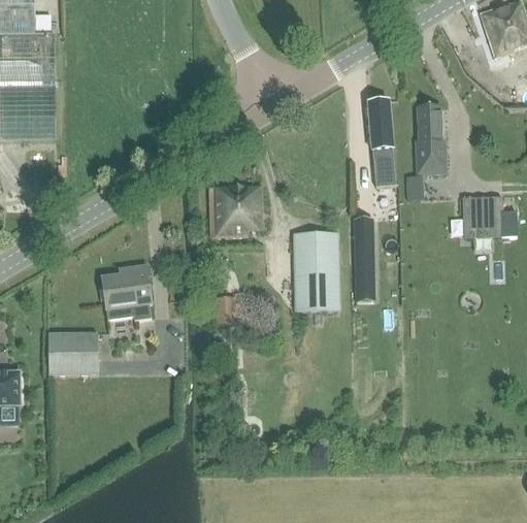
[(0,140),(55,140),(54,33),(34,33),(34,0),(0,0),(0,140)]
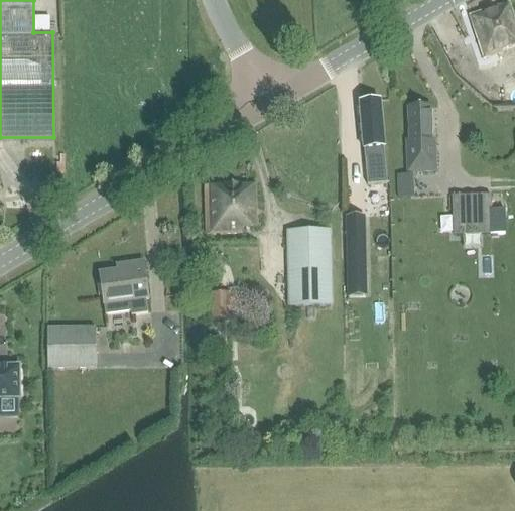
[(514,19),(509,0),(506,0),(469,12),(482,51),(501,45),(509,69),(510,68),(514,82),(514,19)]
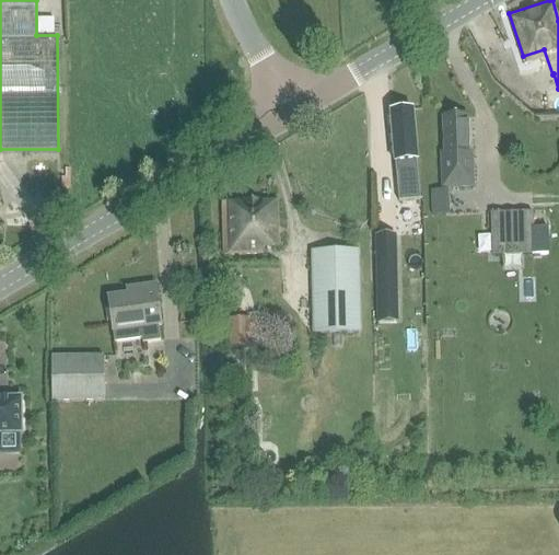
[(389,108),(396,183),(397,196),(420,195),(411,105),(389,108)]
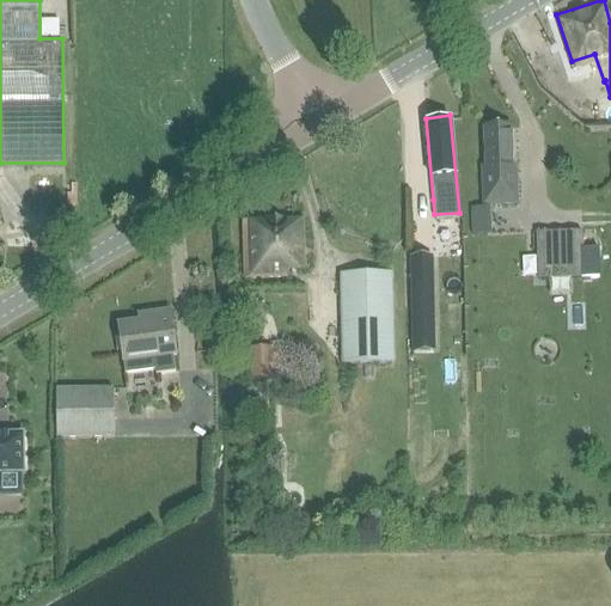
[(482,200),(517,199),(515,160),(512,160),(511,123),(483,124),(484,161),(481,161),(482,200)]
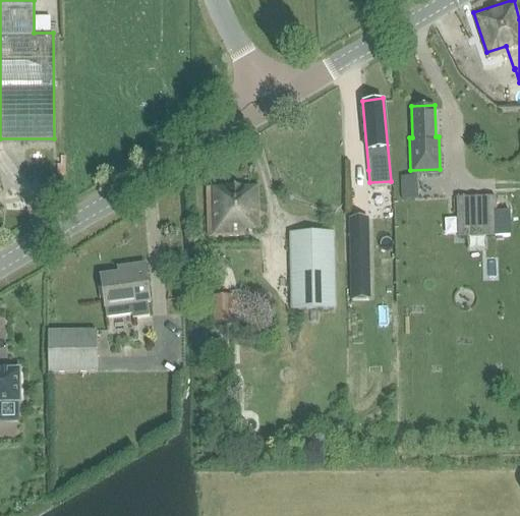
[(257,182),(207,183),(208,233),(244,232),(244,228),(258,227),(257,182)]
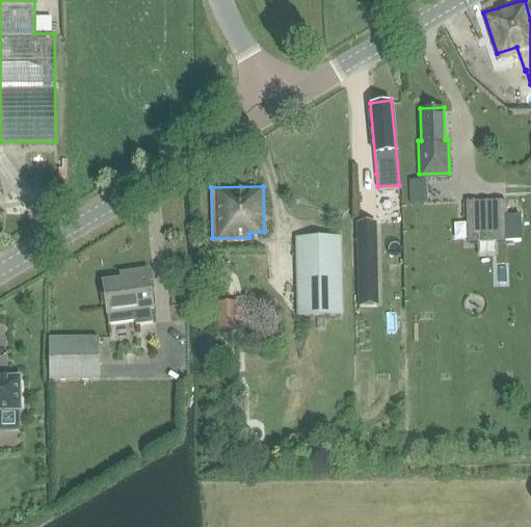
[(461,240),(504,238),(503,198),(461,199),(461,240)]
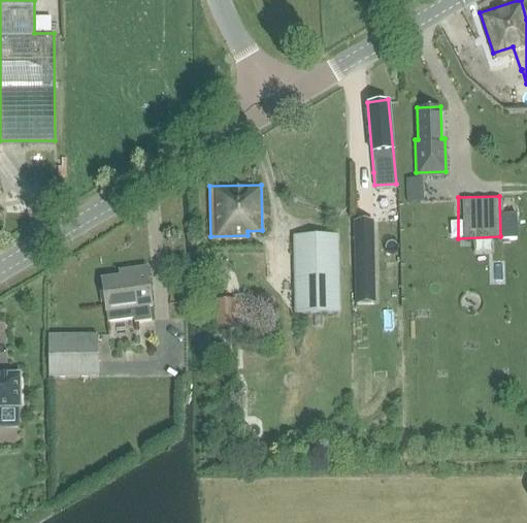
[(364,280),(373,280),(372,218),(363,218),(354,219),(355,280),(364,280)]
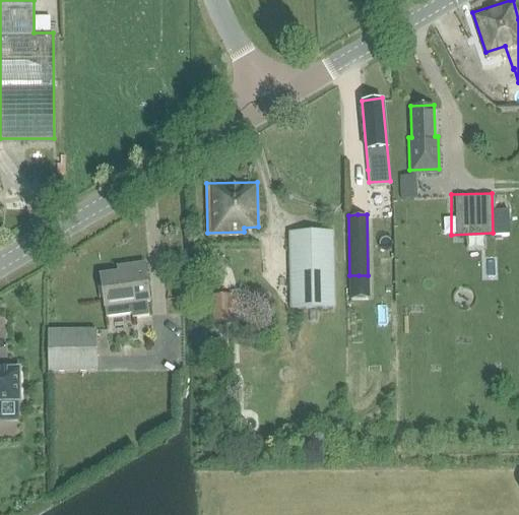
[(290,305),(333,304),(331,229),(288,230),(290,305)]
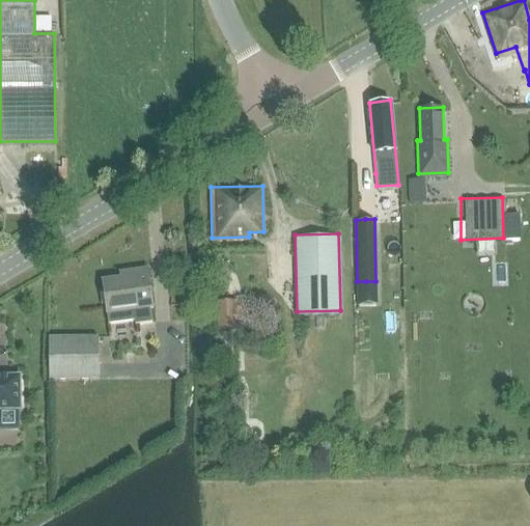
[(149,305),(151,304),(146,266),(128,268),(128,274),(102,277),(107,321),(134,316),(135,321),(151,319),(149,305)]
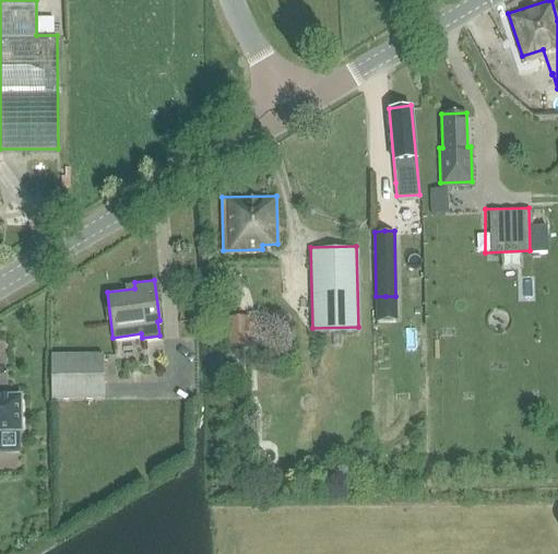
[(251,341),(250,315),(229,316),(230,342),(251,341)]
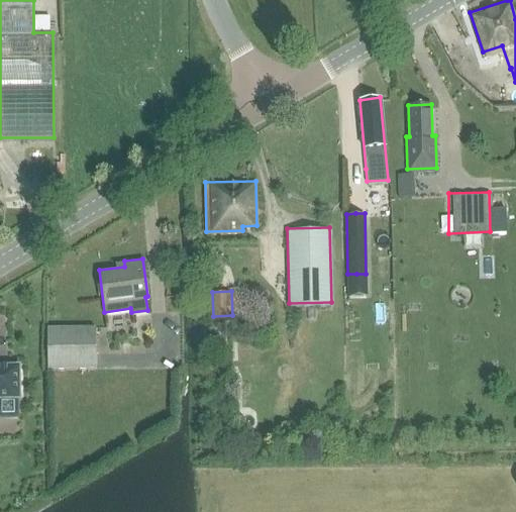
[(47,367),(96,366),(95,325),(46,325),(47,367)]
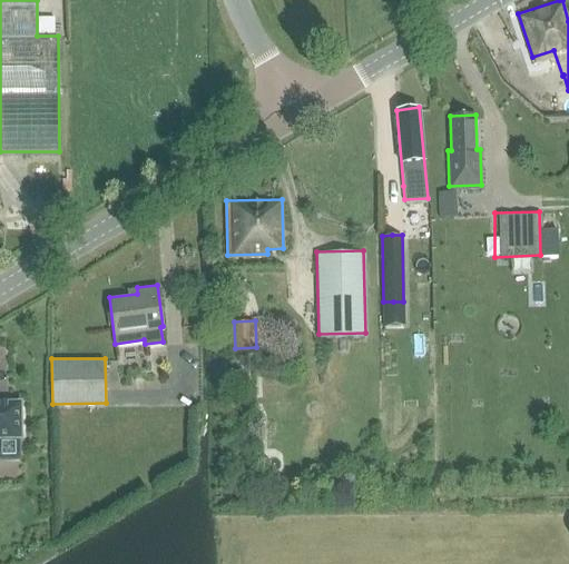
[(21,399),(0,399),(0,436),(21,437),(21,399)]
